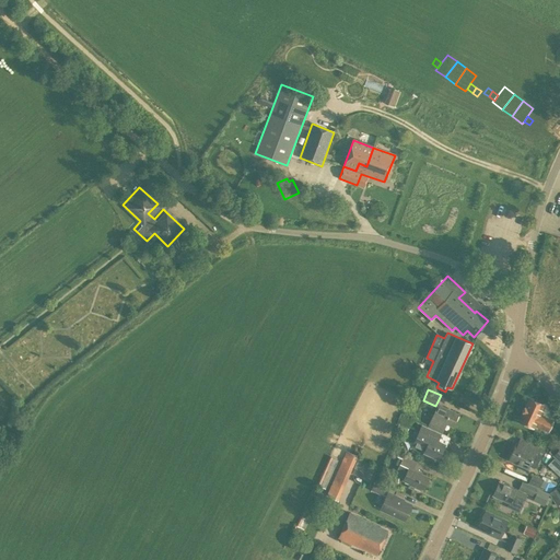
[(553,421),(539,416),(544,405),(528,398),(518,420),(534,428),(534,426),(548,432),(553,421)]
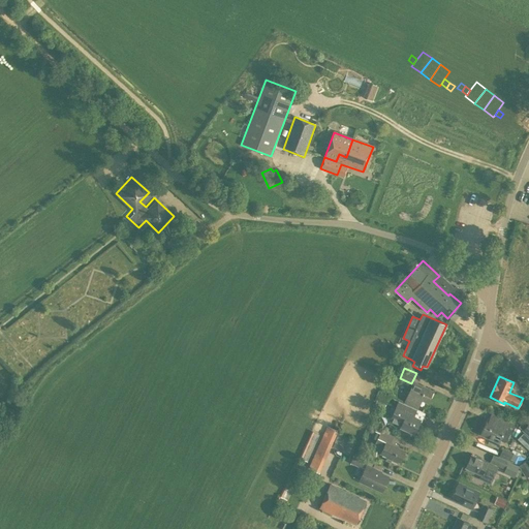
[(413,382),(408,395),(404,403),(417,409),(422,401),(428,403),(433,392),(413,382)]
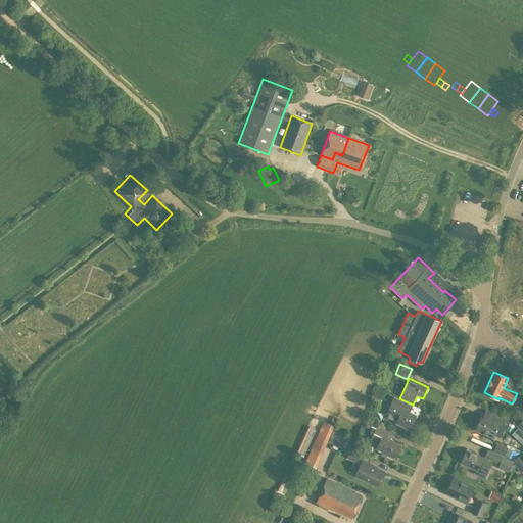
[(379,406),(384,392),(375,388),(370,401),(379,406)]
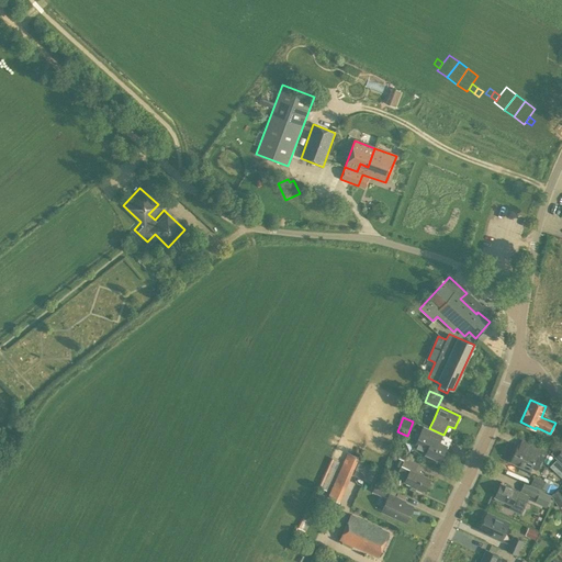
[(445,448),(444,448),(446,445),(440,441),(442,436),(423,426),(412,450),(425,456),(425,453),(439,460),(445,448)]
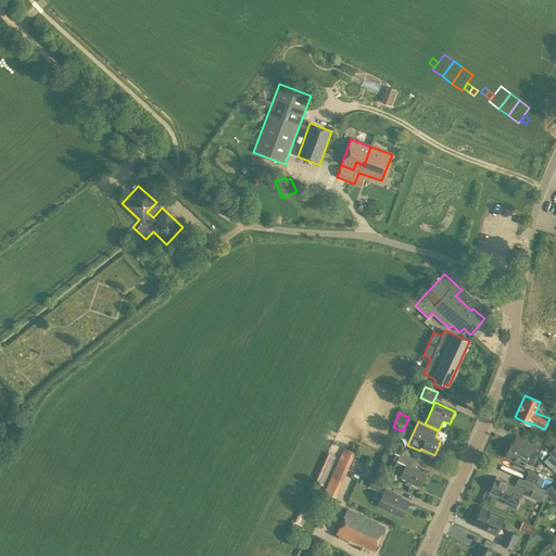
[(526,439),(522,445),(512,441),(504,456),(525,465),(531,451),(536,454),(541,445),(526,439)]
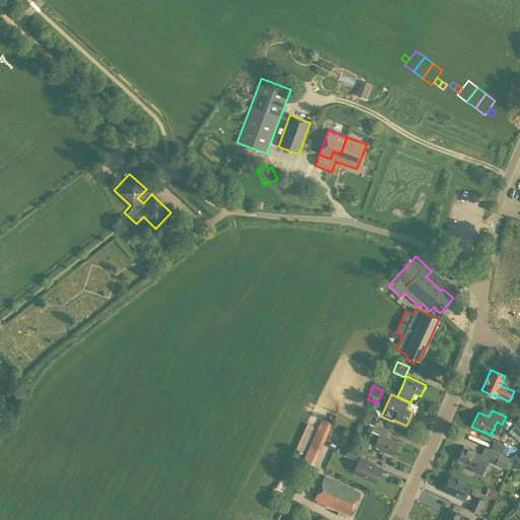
[(321,419),(303,460),(314,465),(332,424),(321,419)]
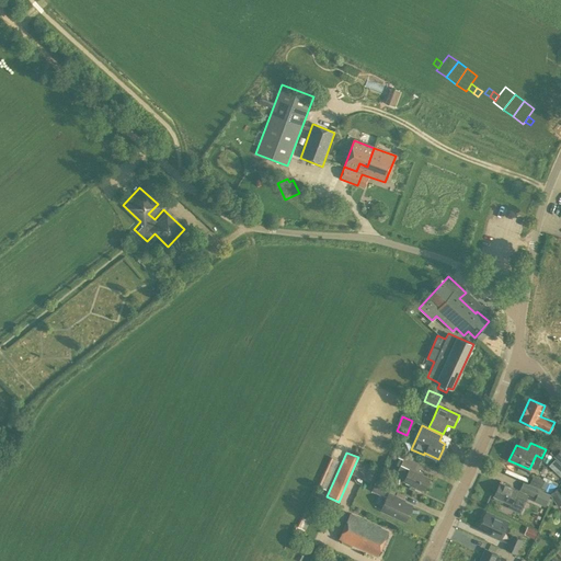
[(423,473),(414,469),(418,461),(400,453),(398,457),(402,459),(397,473),(405,478),(403,481),(411,484),(410,487),(421,492),(422,490),(424,490),(430,479),(422,476),(423,473)]
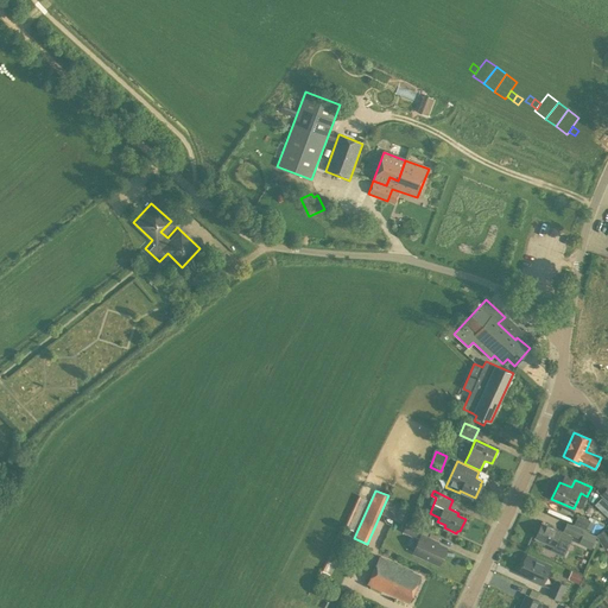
[(381,514),(400,523),(407,508),(388,499),(381,514)]
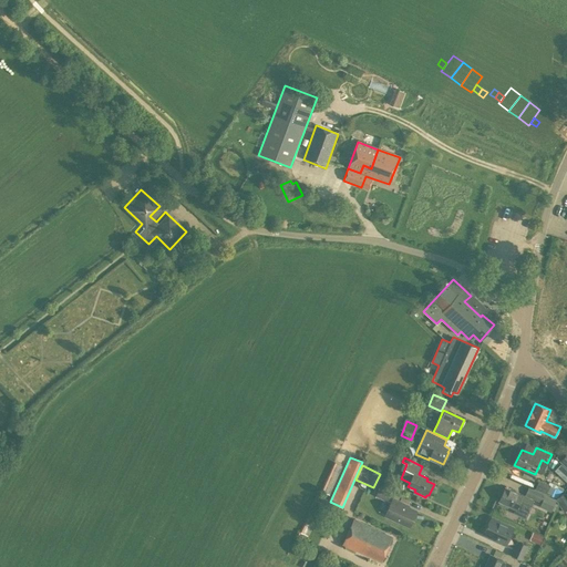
[(550,485),(538,481),(535,490),(546,494),(550,485)]
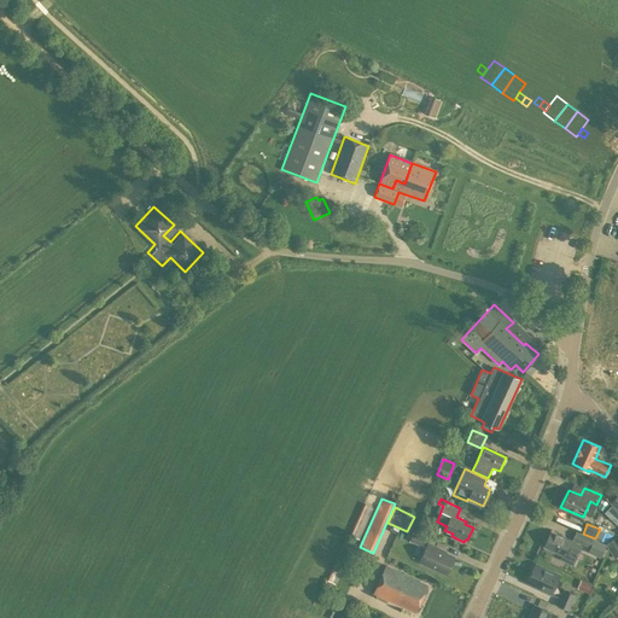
[(408,541),(421,547),(427,536),(414,530),(408,541)]
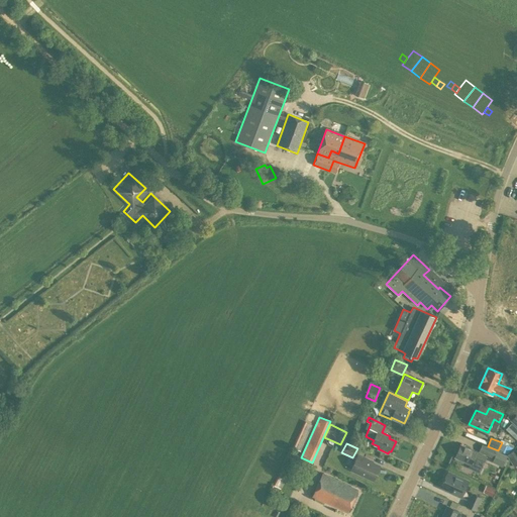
[(487,456),(477,452),(459,444),(454,457),(455,458),(454,460),(462,464),(463,461),(470,464),(468,468),(479,473),(487,456)]
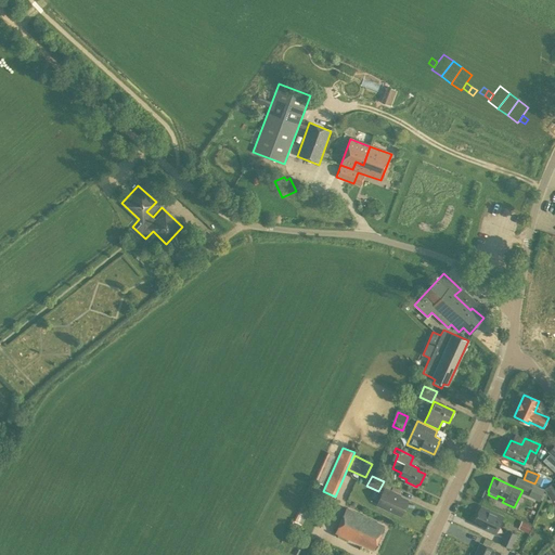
[(514,485),(523,489),(526,482),(517,478),(514,485)]
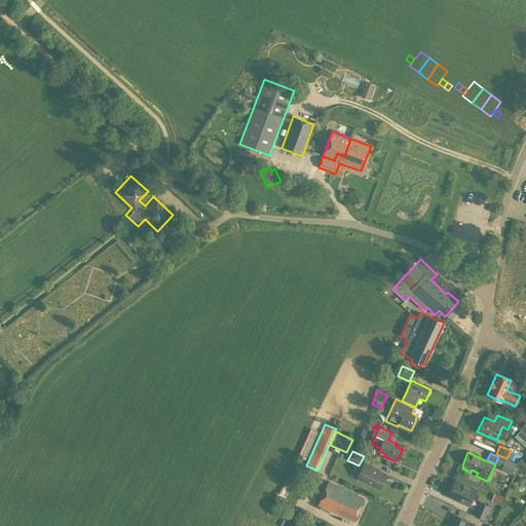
[(525,459),(524,456),(515,462),(519,467),(511,484),(515,485),(521,473),(524,476),(525,474),(525,459)]
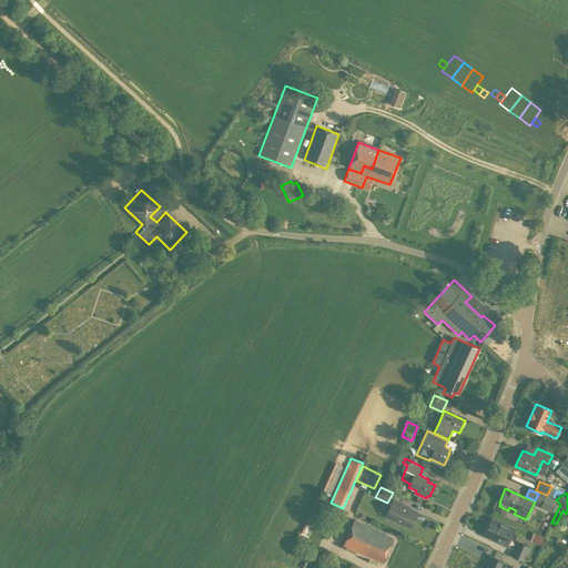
[(551,513),(557,501),(547,497),(546,496),(543,503),(540,508),(551,513)]
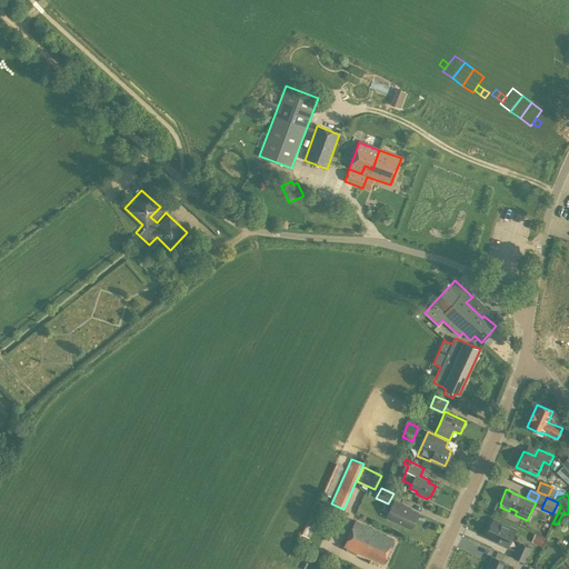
[(392,501),(386,518),(410,529),(418,512),(392,501)]
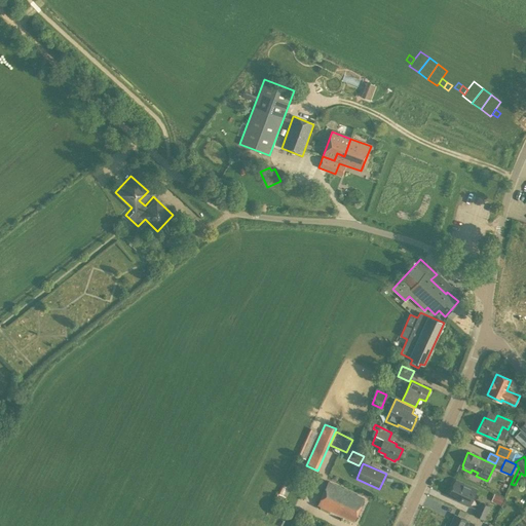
[(448,497),(468,506),(477,489),(456,480),(448,497)]
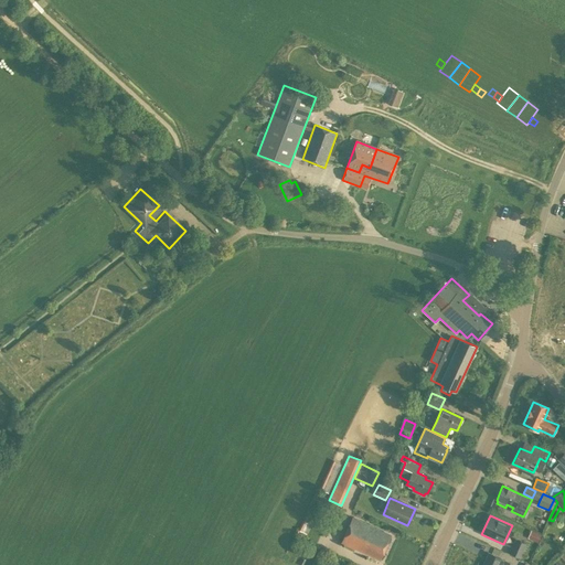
[(352,518),(341,542),(380,560),(391,535),(352,518)]
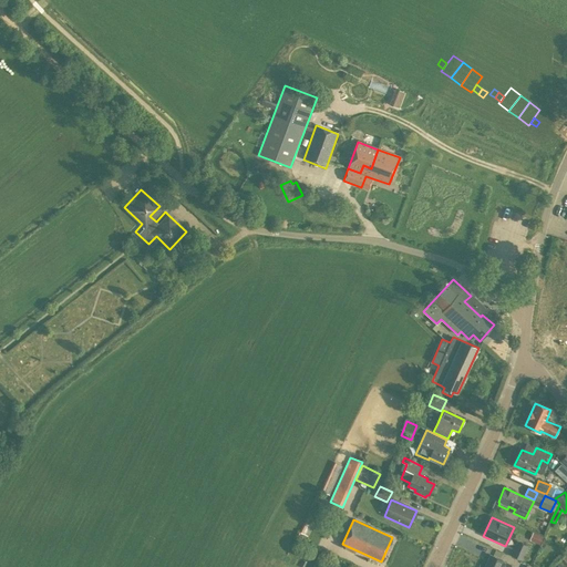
[(529,539),(539,544),(544,535),(534,531),(529,539)]
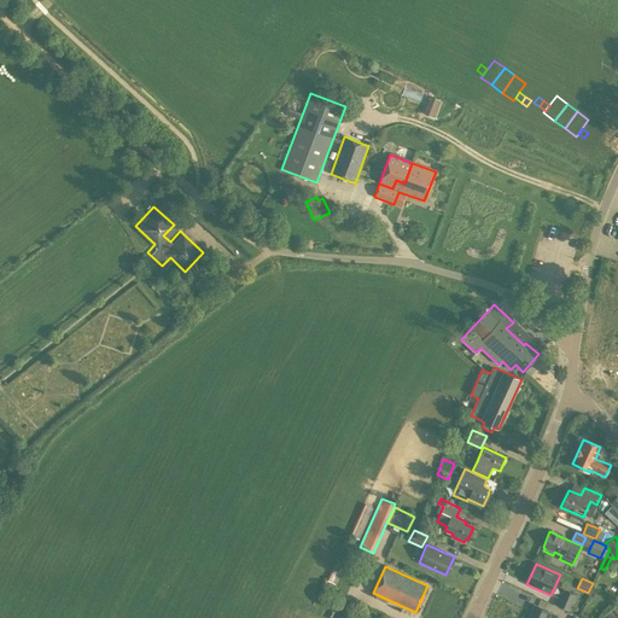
[(563,589),(555,605),(569,611),(572,604),(582,607),(586,600),(563,589)]
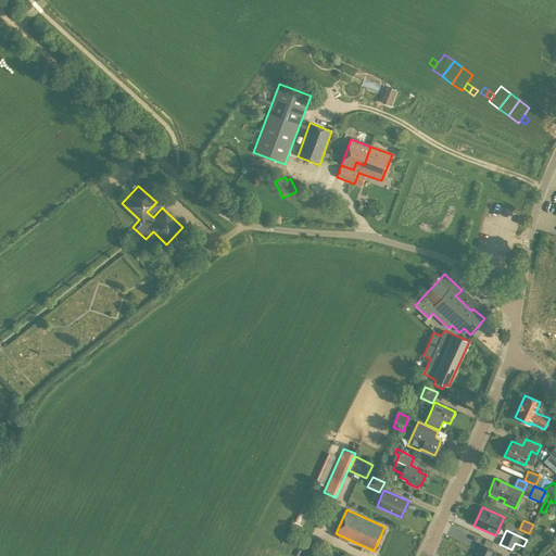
[(501,555),(502,554),(492,550),(481,545),(476,555),(501,555)]
